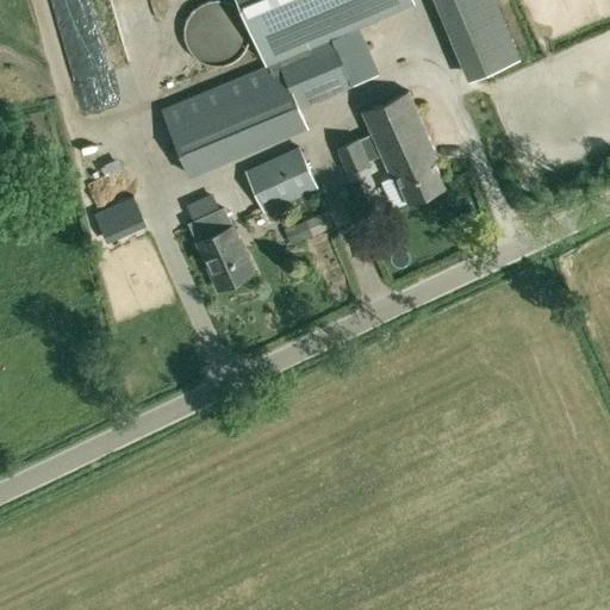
[(81,0),(62,0),(69,25),(87,19),(81,0)]
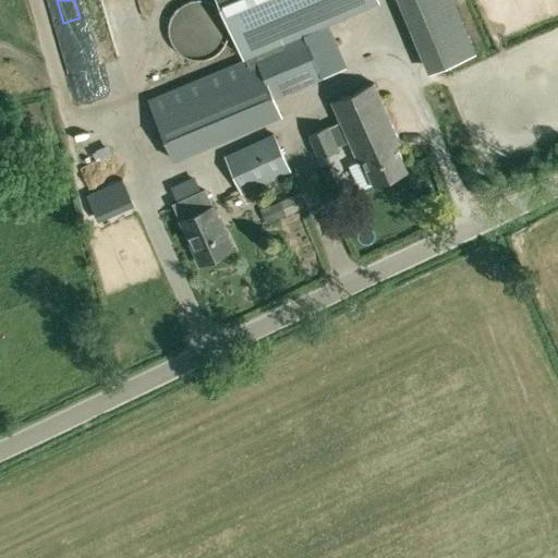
[(220,0),(244,56),(252,52),(276,43),(302,32),(376,0),(375,0),(220,0)]
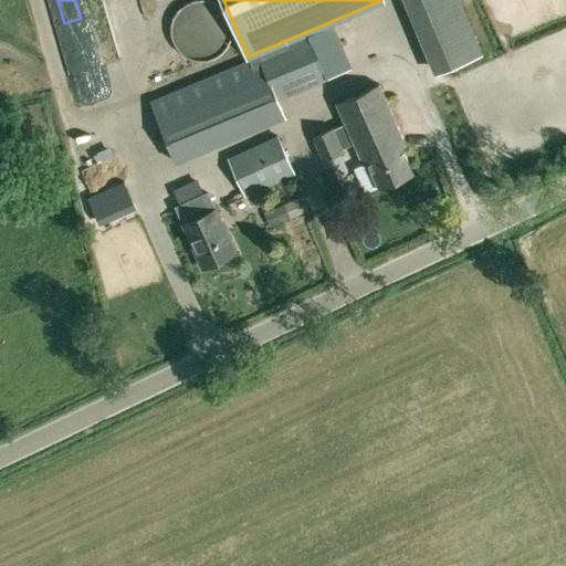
[(409,0),(440,72),(482,54),(458,0),(409,0)]
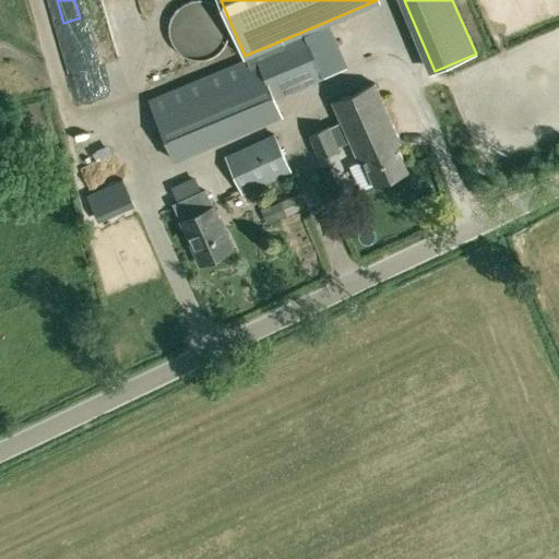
[(217,54),(223,47),(227,40),(228,33),(228,26),(227,20),(224,13),(218,8),(213,4),(206,1),(199,1),(191,1),(182,6),(177,11),(173,19),(169,30),(171,40),(179,52),(189,58),(199,60),(203,60),(210,58),(217,54)]
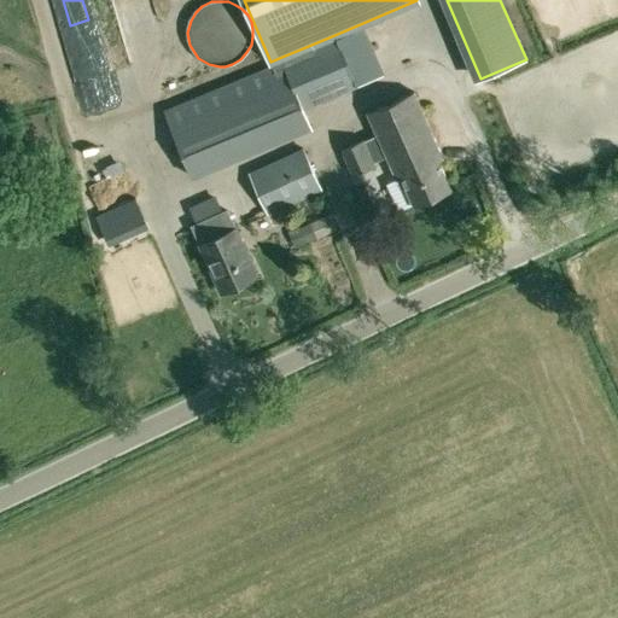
[(93,23),(74,31),(79,42),(97,34),(93,23)]
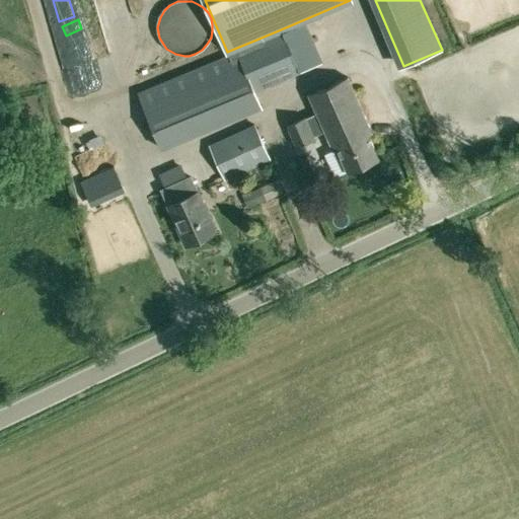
[(301,73),(281,29),(256,40),(234,49),(255,91),(301,73)]
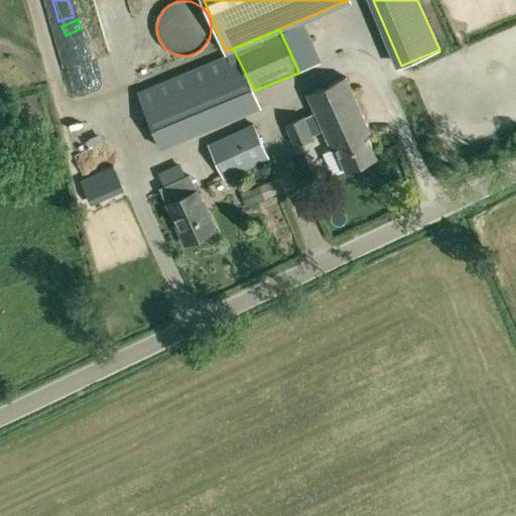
[(233,48),(226,51),(227,54),(136,92),(160,150),(262,107),(254,91),(233,48)]
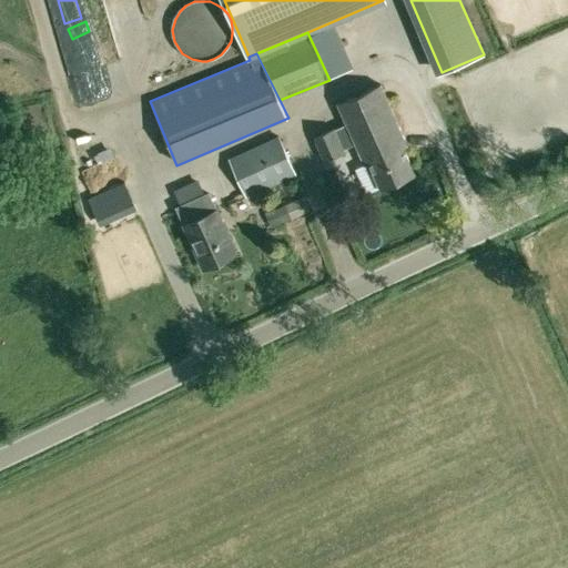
[(371,162),(382,189),(415,174),(403,149),(407,146),(381,84),(338,103),(347,124),(335,130),(334,129),(313,139),(324,163),(346,154),(344,150),(356,144),(365,164),(371,162)]
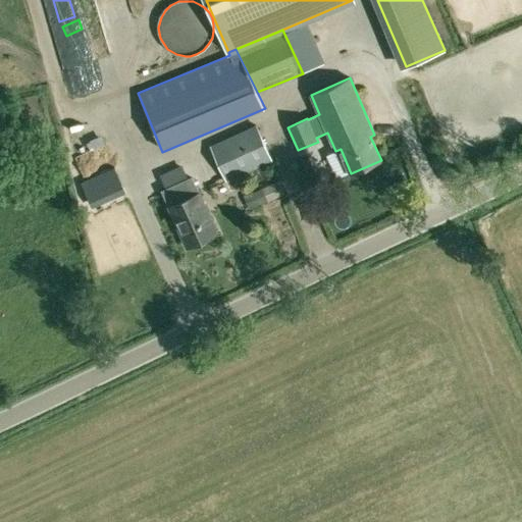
[(210,146),(225,183),(272,161),(255,124),(210,146)]
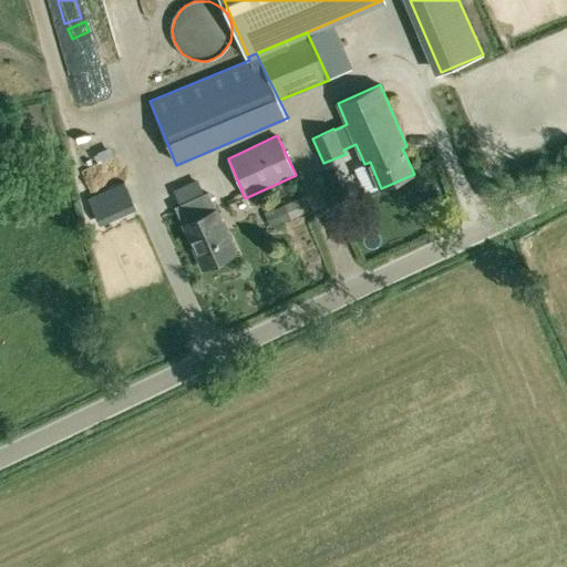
[(176,207),(184,225),(203,269),(236,255),(216,210),(208,193),(203,196),(179,206),(176,207)]
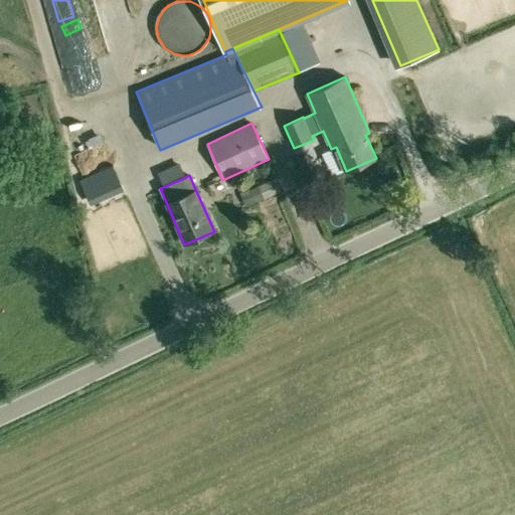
[(274,179),(246,191),(252,204),(280,191),(274,179)]
